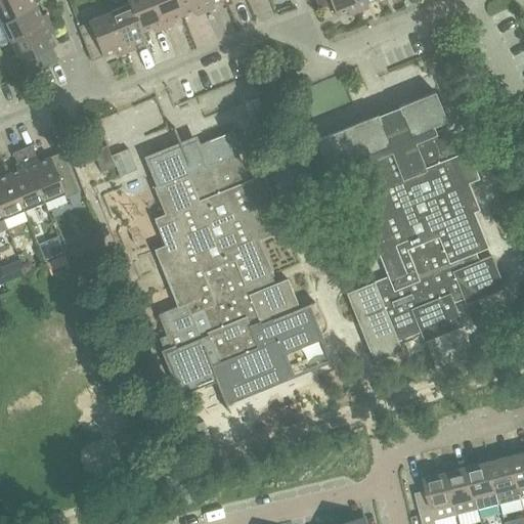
[(0,0),(0,20),(0,22),(35,5),(33,0),(0,0)]
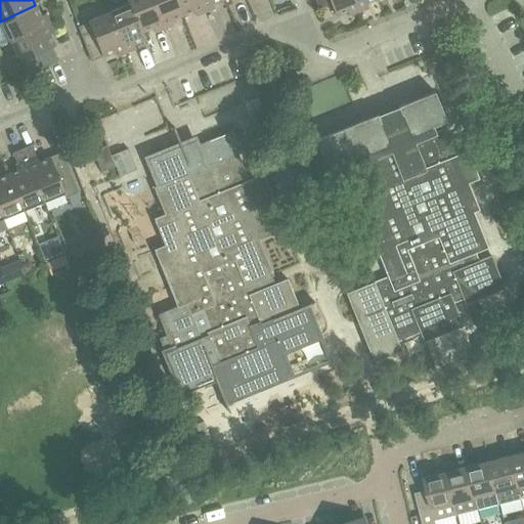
[(108,12),(126,52),(135,49),(133,44),(145,39),(142,32),(129,0),(126,0),(128,4),(108,12)]
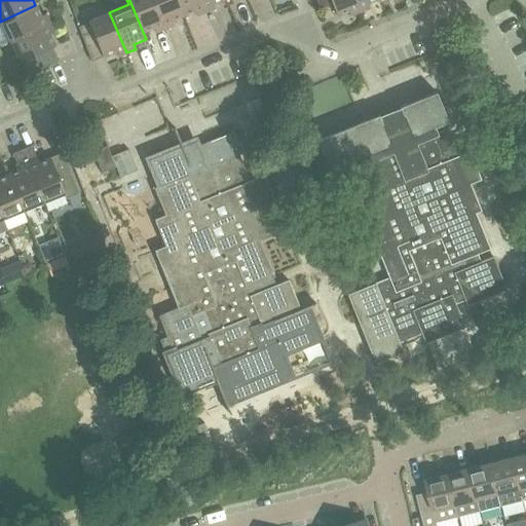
[(164,29),(152,0),(129,0),(143,32),(153,28),(154,33),(164,29)]
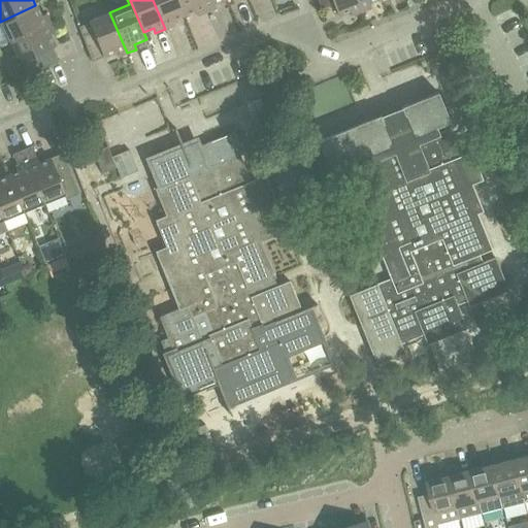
[(172,21),(184,15),(177,0),(153,0),(165,29),(174,25),(172,21)]
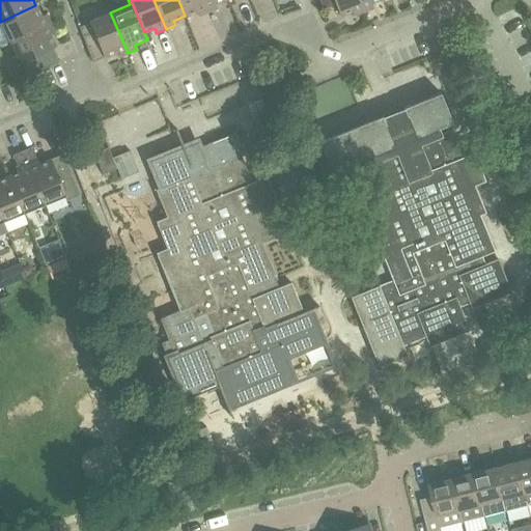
[(207,12),(202,0),(178,0),(185,16),(196,11),(198,16),(207,12)]
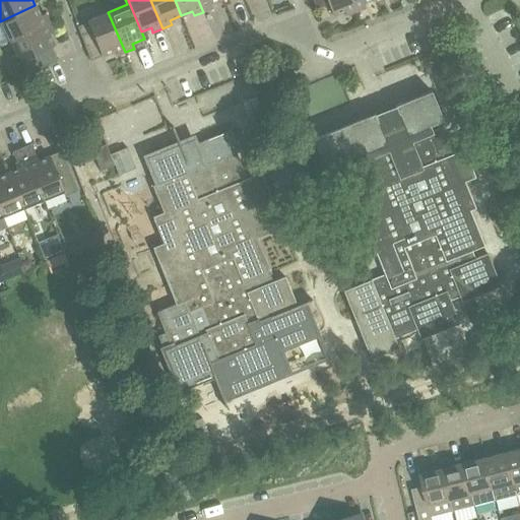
[(219,0),(198,0),(203,12),(212,8),(210,4),(219,0)]
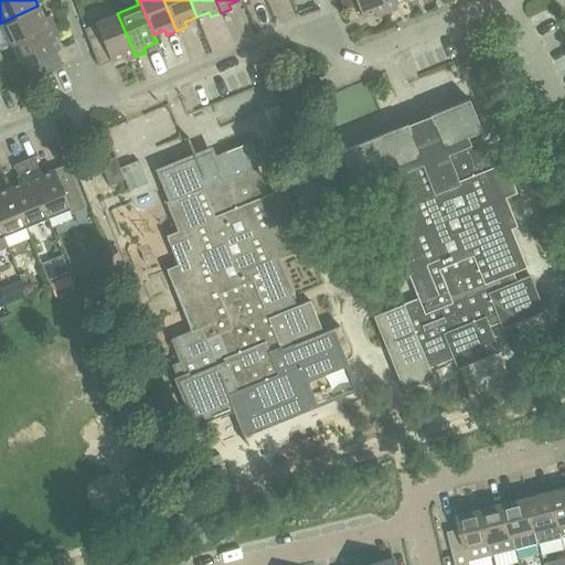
[(387,12),(382,0),(339,0),(343,10),(356,4),(362,17),(375,12),(377,17),(387,12)]
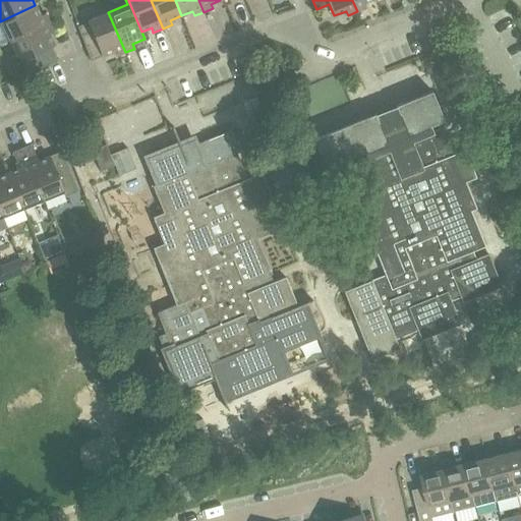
[(352,0),(357,11),(366,8),(364,3),(371,0),(352,0)]
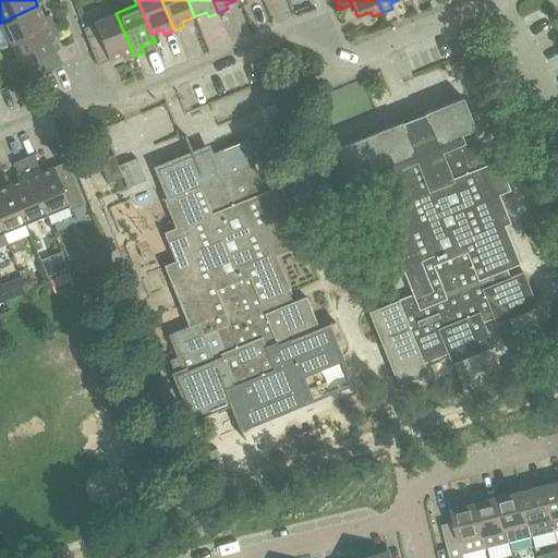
[(0,23),(11,44),(52,24),(48,14),(44,16),(37,5),(0,23)]
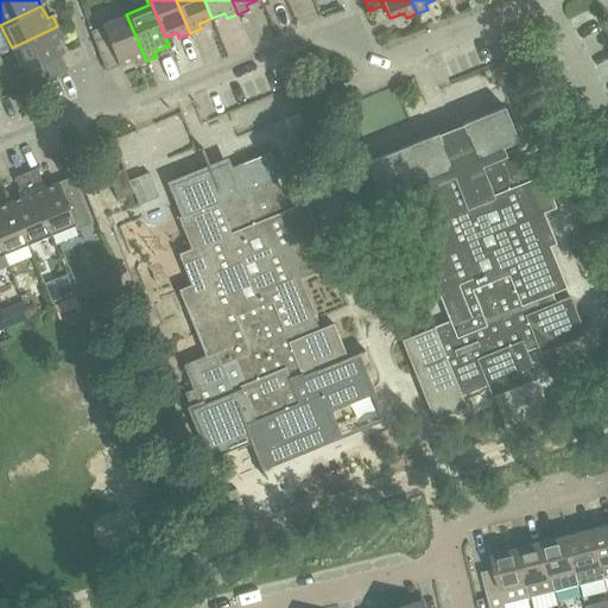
[(102,26),(90,31),(89,32),(105,71),(133,61),(135,65),(146,61),(126,14),(102,24),(102,26)]
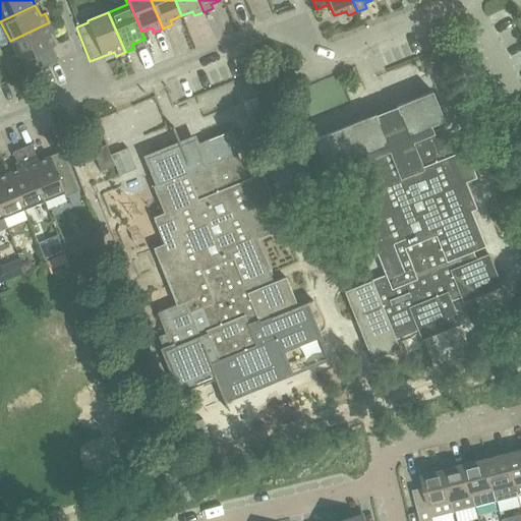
[(54,32),(49,22),(10,41),(19,62),(54,45),(49,34),(54,32)]
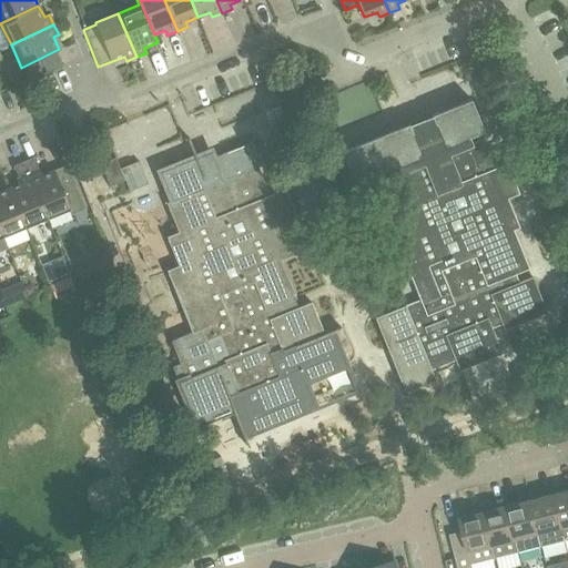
[(513,230),(518,227),(507,199),(518,194),(506,163),(489,171),(487,165),(488,164),(478,141),(470,144),(468,138),(484,131),(470,100),(432,115),(435,124),(412,132),(408,124),(341,152),(343,158),(335,161),(345,185),(364,178),(368,188),(374,185),(388,180),(399,208),(387,212),(399,241),(387,245),(399,275),(408,272),(513,230)]
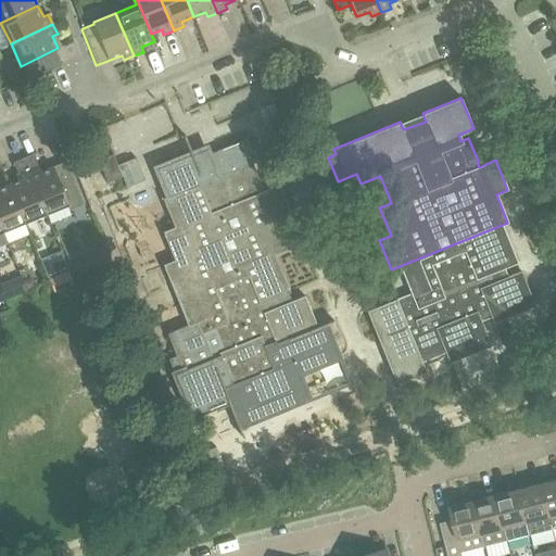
[(156,168),(168,197),(163,199),(175,227),(163,232),(175,261),(163,265),(175,294),(184,291),(274,254),(291,248),(279,219),(291,214),(279,185),(262,192),(260,187),(261,186),(252,164),(255,163),(256,163),(256,161),(248,139),(194,160),(192,154),(156,168)]
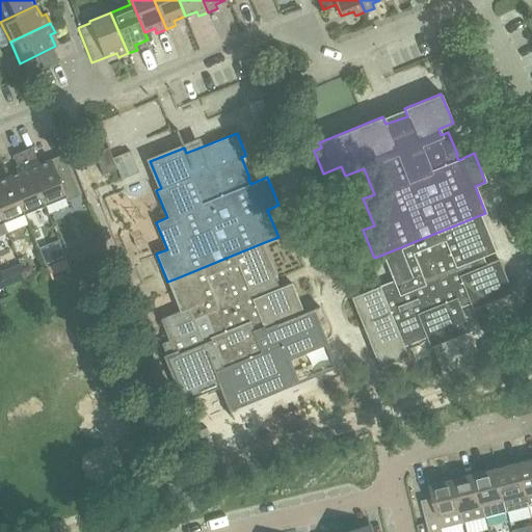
[(31,147),(22,151),(44,205),(64,196),(67,201),(80,195),(68,163),(54,168),(51,159),(38,164),(31,147)]
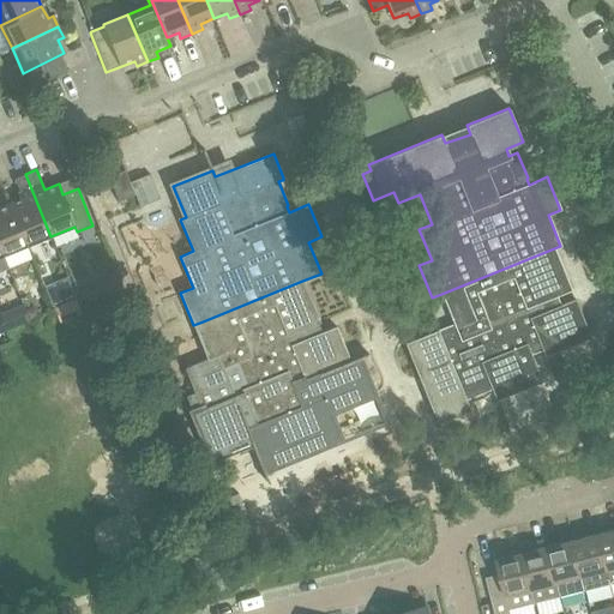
[(134,196),(124,170),(108,178),(119,202),(134,196)]
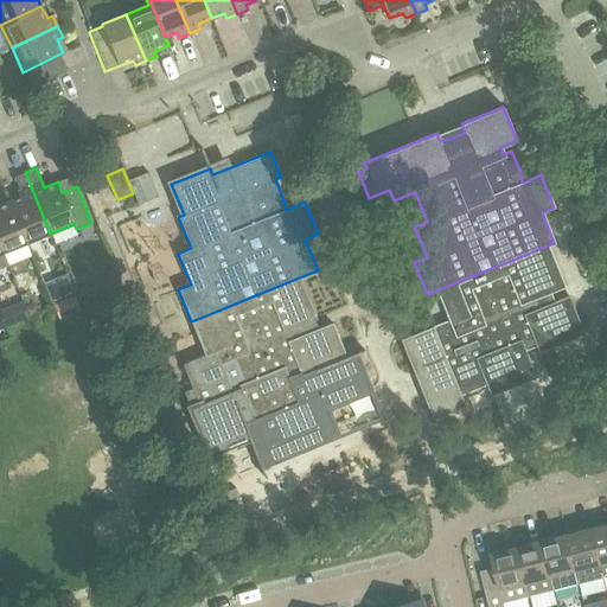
[(26,243),(50,234),(25,172),(14,177),(23,196),(10,202),(26,243)]
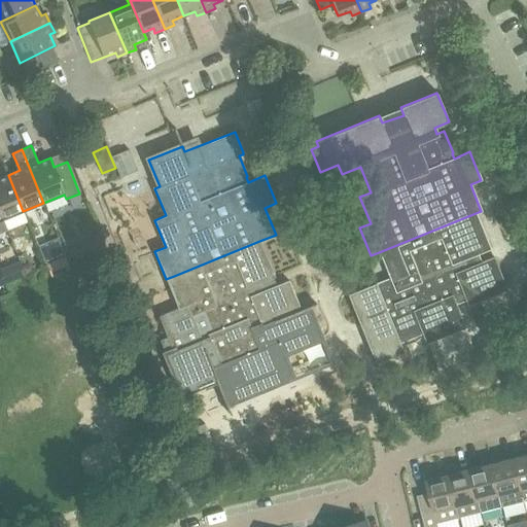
[(130,174),(128,168),(121,153),(111,156),(120,178),(130,174)]
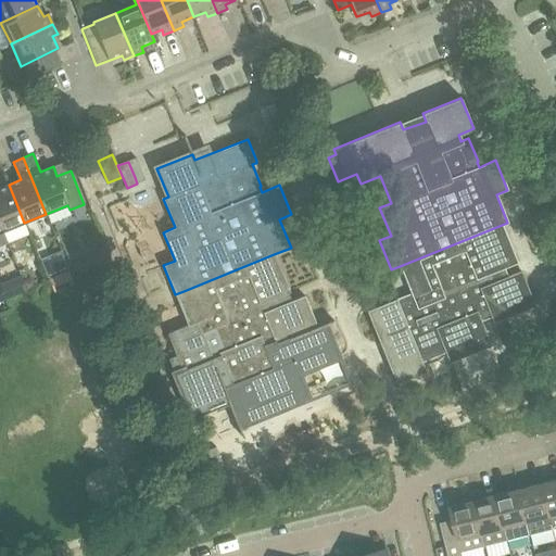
[(26,230),(24,223),(9,185),(0,187),(0,225),(5,239),(10,241),(25,235),(26,230)]
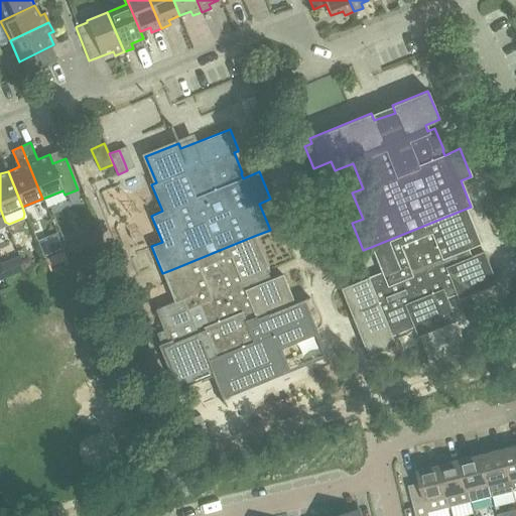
[(391,335),(412,327),(417,337),(418,336),(455,320),(445,298),(456,294),(458,299),(496,283),(483,252),(467,258),(464,251),(480,244),(466,209),(371,247),(381,273),(379,274),(380,278),(370,282),(368,278),(367,279),(368,281),(343,291),(342,289),(341,289),(368,357),(369,356),(368,354),(393,344),(394,346),(395,346),(391,335)]
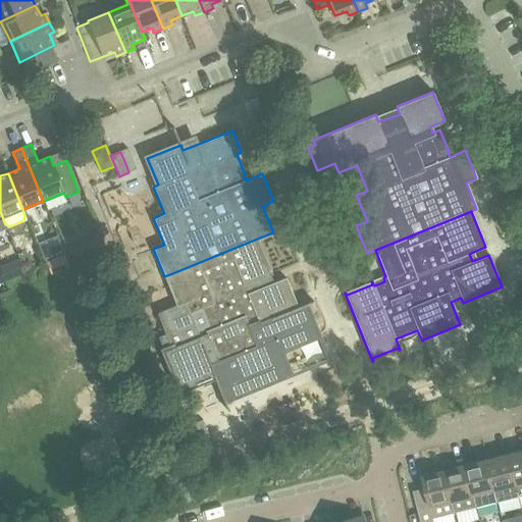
[(105,248),(102,241),(100,235),(88,240),(94,256),(102,253),(106,251),(105,248)]
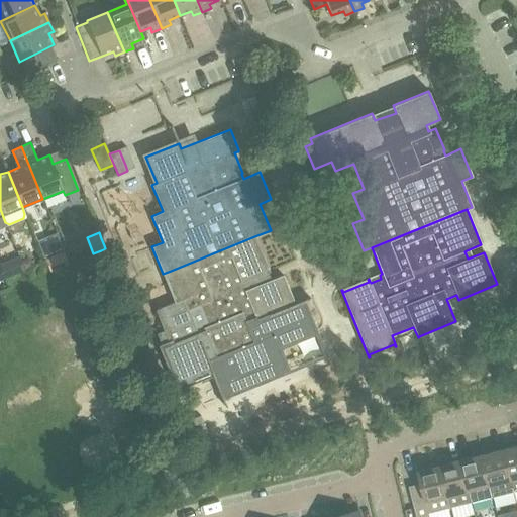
[(171,271),(182,299),(156,310),(164,331),(157,334),(178,387),(213,373),(222,396),(289,369),(280,346),(316,332),(304,301),(294,304),(283,276),(267,282),(263,275),(269,272),(254,236),(171,271)]
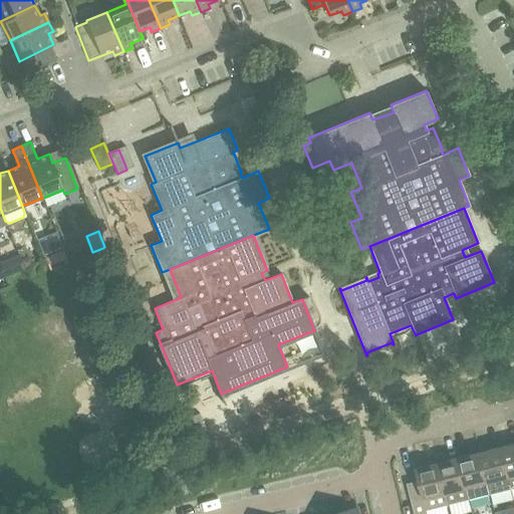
[(62,252),(61,250),(42,257),(43,260),(46,267),(47,270),(66,262),(65,259),(62,252)]
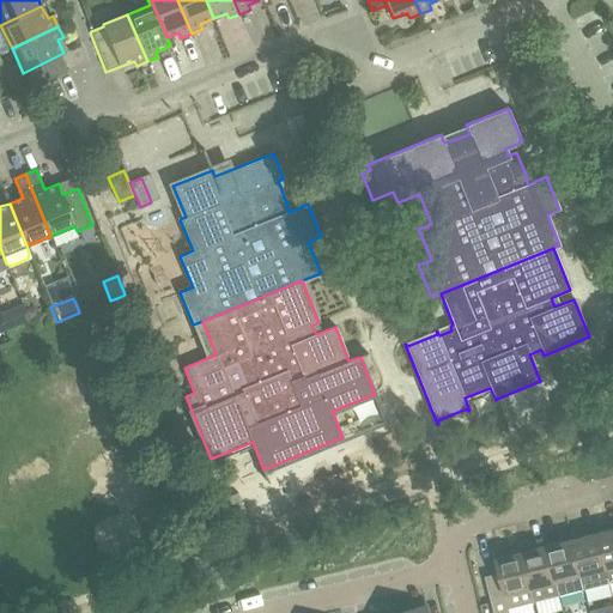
[(566,371),(560,357),(546,362),(552,376),(566,371)]
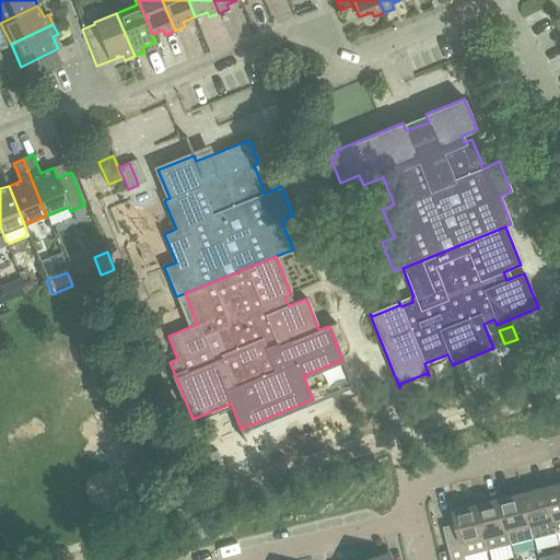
[(558,534),(559,533),(559,476),(557,477),(559,483),(546,487),(558,534)]
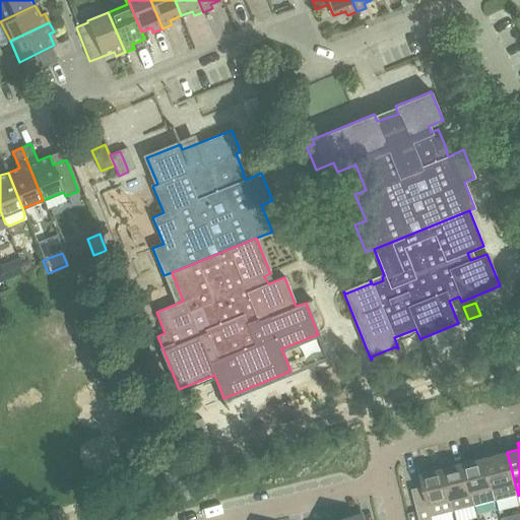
[(498,501),(518,496),(507,452),(495,455),(493,449),(484,451),(498,501)]
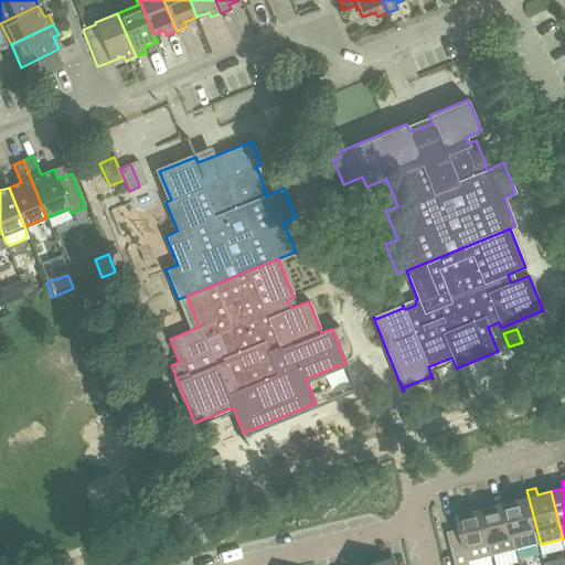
[(518,500),(504,503),(516,550),(541,544),(526,490),(516,492),(518,500)]
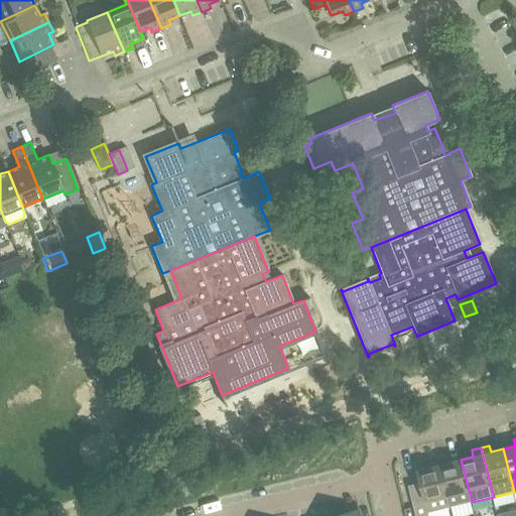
[(450,507),(472,502),(461,460),(448,463),(446,456),(438,459),(448,501),(450,507)]
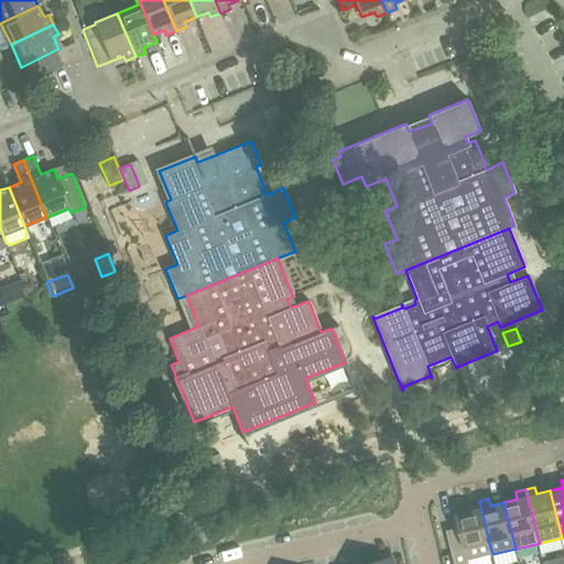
[(469,563),(467,553),(490,548),(479,501),(469,503),(470,510),(457,514),(459,525),(446,529),(455,563),(469,563)]
